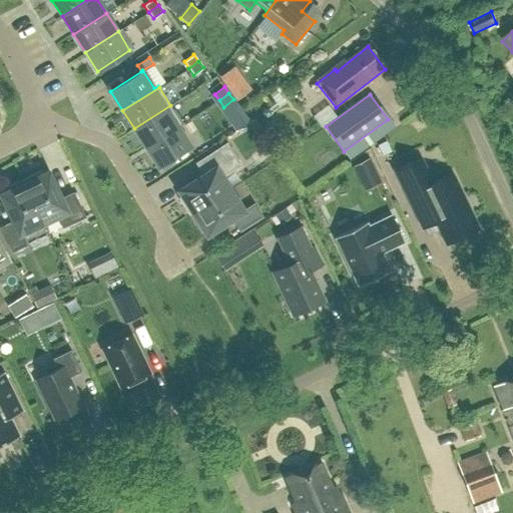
[(134,128),(145,147),(182,123),(170,105),(134,128)]
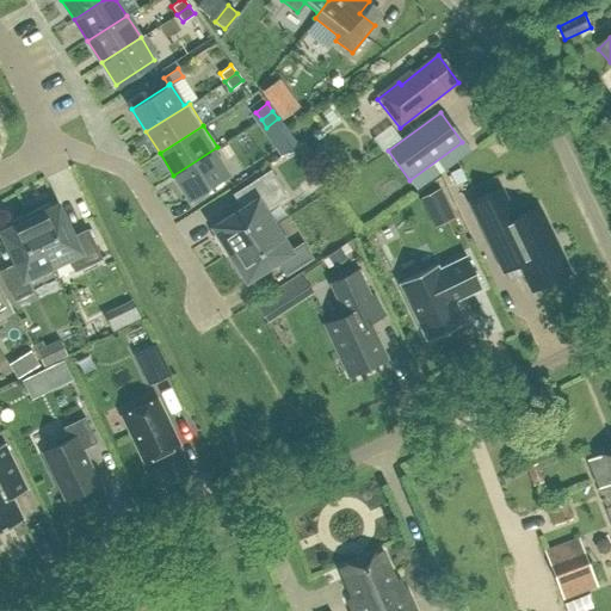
[(187,197),(227,173),(213,150),(217,148),(217,147),(173,176),(187,197)]
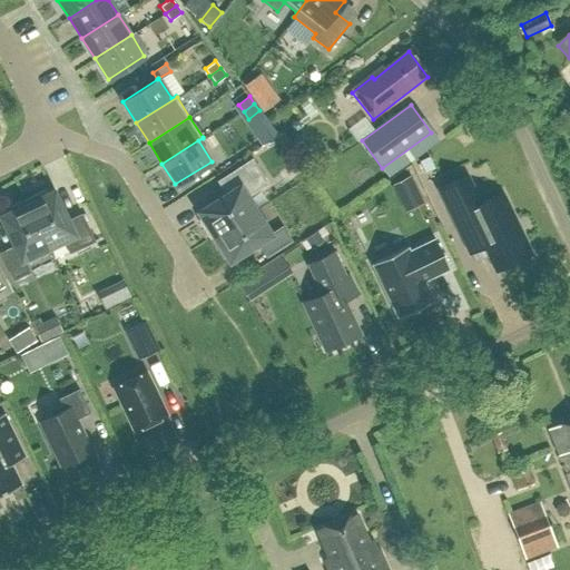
[(197,219),(209,239),(255,210),(238,184),(249,177),(243,165),(218,180),(226,194),(198,212),(202,216),(197,219)]
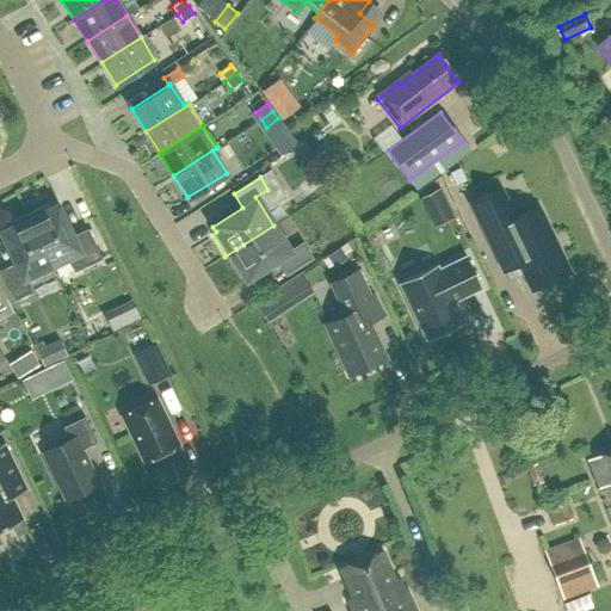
[(532,289),(568,272),(537,208),(513,218),(499,187),(470,202),(504,270),(519,263),(524,272),(532,289)]
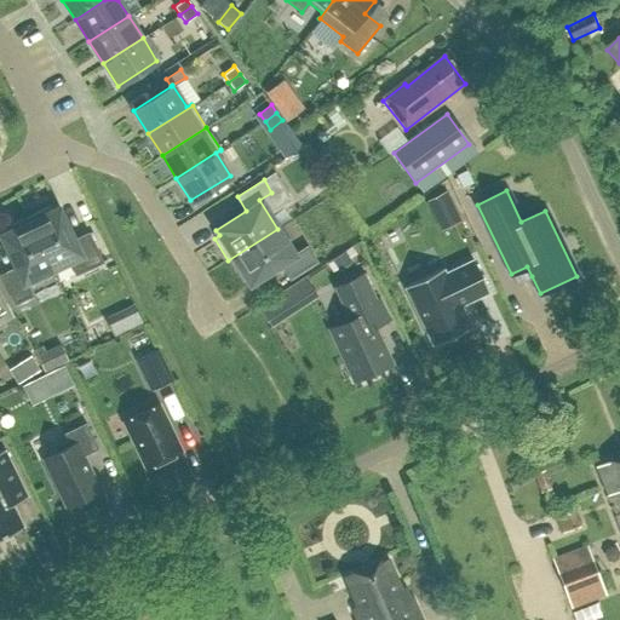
[(50,206),(27,217),(51,269),(52,269),(69,260),(75,274),(102,262),(89,234),(73,240),(58,208),(52,211),(50,206)]
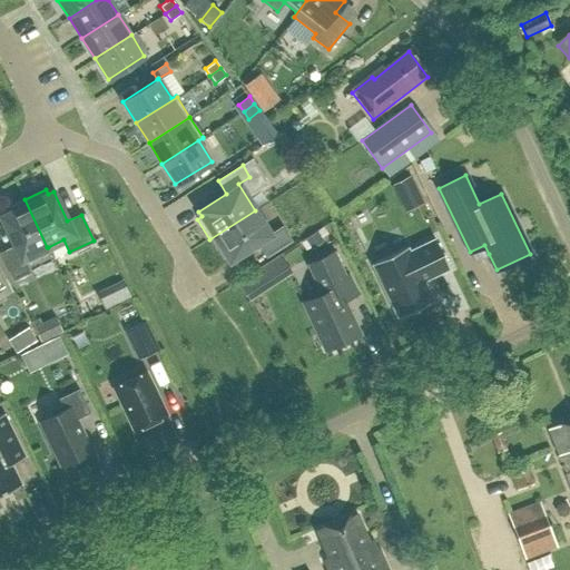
[(47,247),(25,199),(3,209),(6,214),(0,216),(15,246),(1,253),(13,278),(29,272),(27,268),(25,264),(51,252),(48,247),(47,247)]
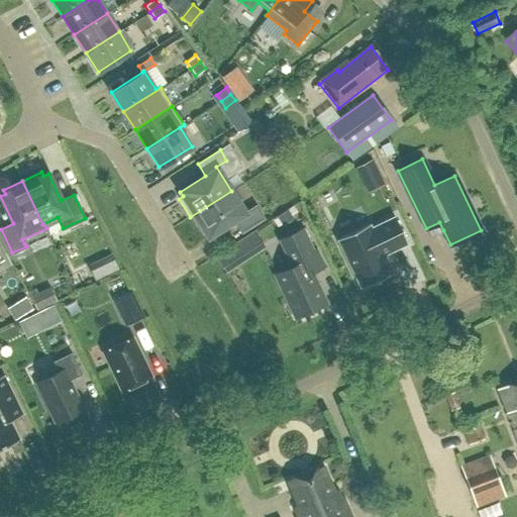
[(243,211),(231,191),(190,217),(200,231),(204,229),(207,233),(232,217),(239,229),(262,215),(254,204),(243,211)]
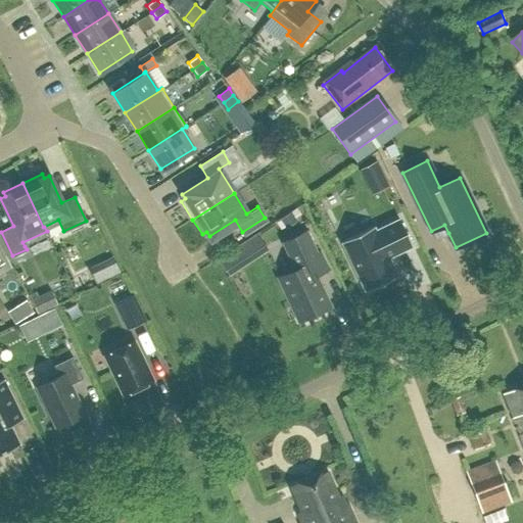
[(375,230),(373,226),(341,242),(365,291),(396,276),(388,257),(412,245),(398,219),(375,230)]
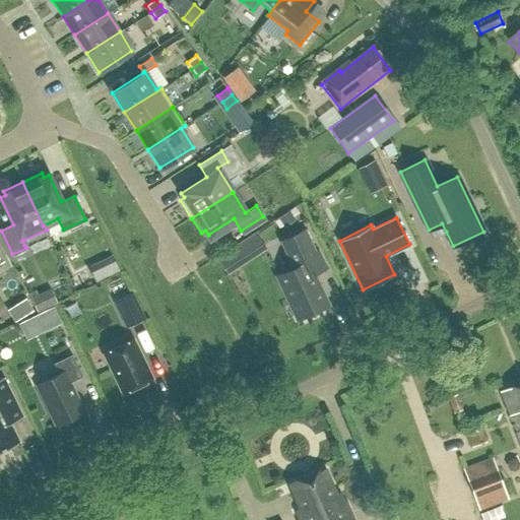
[(304,229),(280,240),(294,267),(275,275),(297,320),(328,305),(314,274),(326,268),(318,250),(315,251),(304,229)]
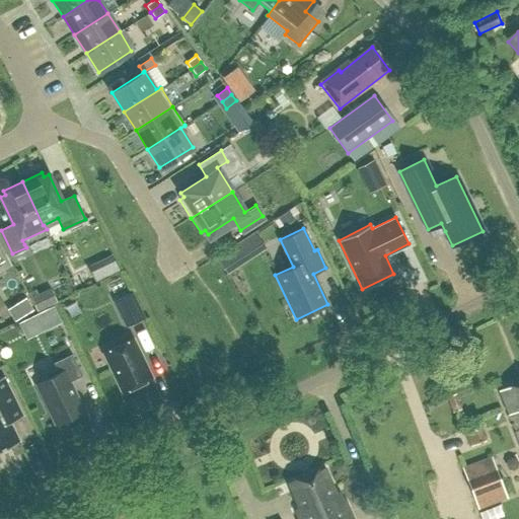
[(23,270),(43,265),(39,246),(19,251),(23,270)]
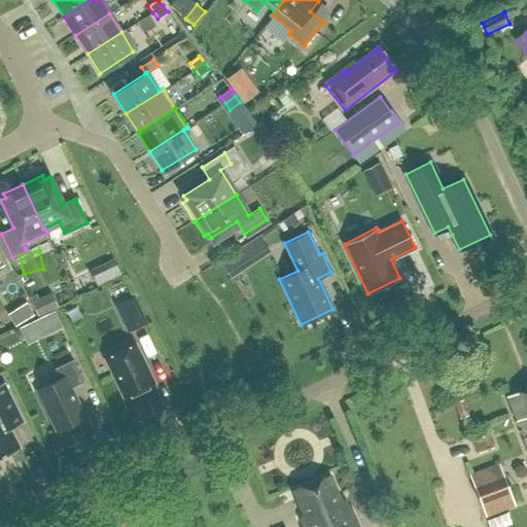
[(113,260),(102,266),(108,278),(119,273),(113,260)]
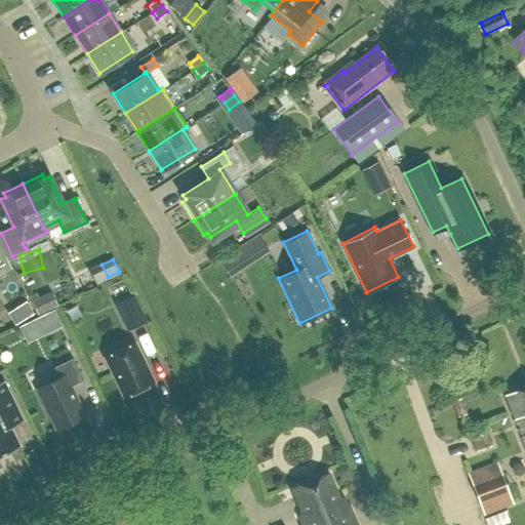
[(31,300),(37,315),(57,306),(50,291),(31,300)]
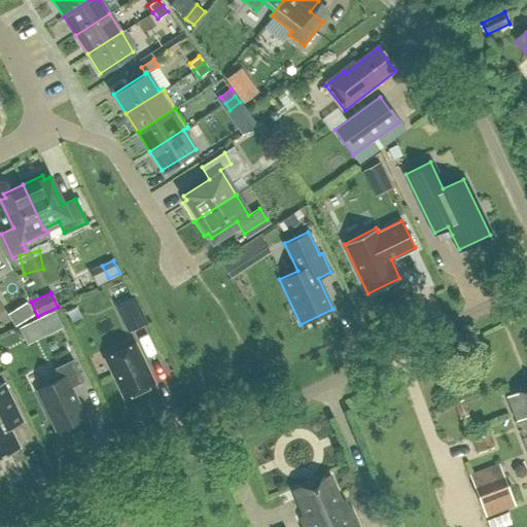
[(128,330),(146,322),(134,296),(115,305),(128,330)]
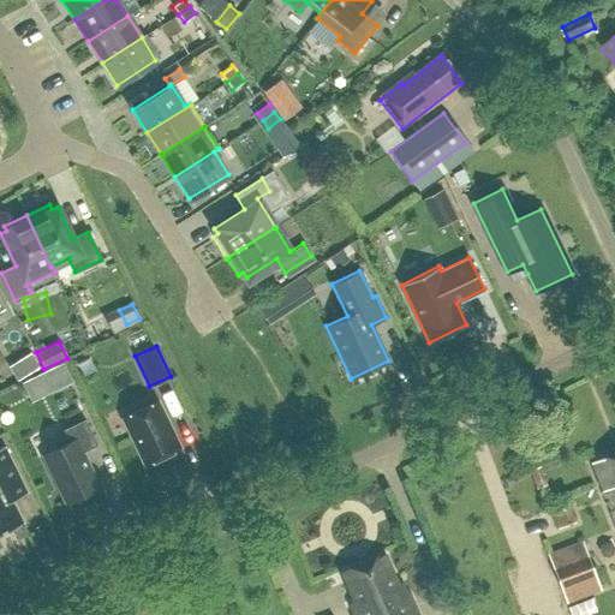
[(124,417),(145,463),(177,448),(155,402),(124,417)]
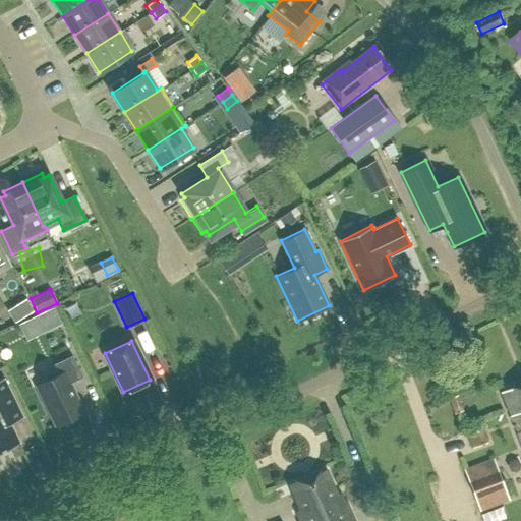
[(37,386),(55,424),(82,411),(69,383),(82,377),(71,355),(53,364),(58,374),(37,386)]
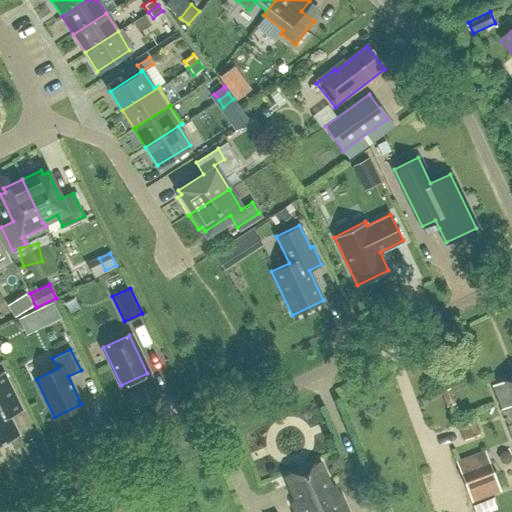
[(0,443),(18,435),(9,415),(11,414),(20,410),(22,410),(3,371),(0,372),(0,443)]
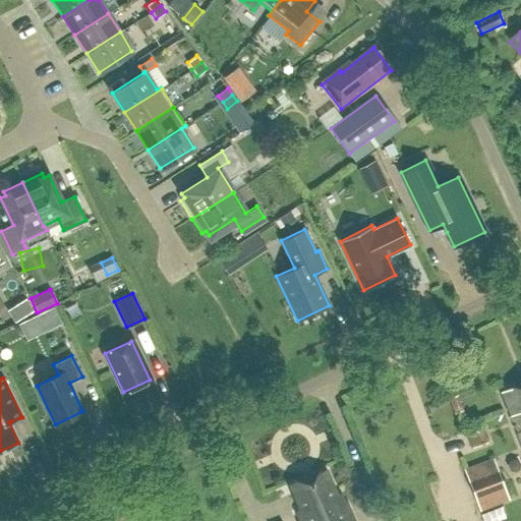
[(520,441),(520,383),(501,391),(520,441)]
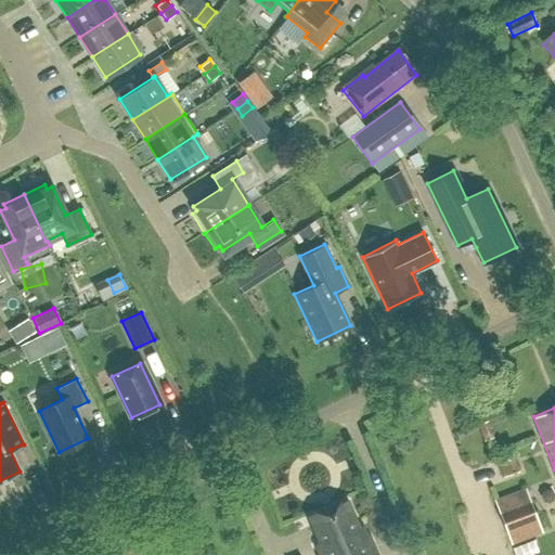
[(543,532),(529,499),(525,487),(494,500),(499,511),(512,545),(543,532)]
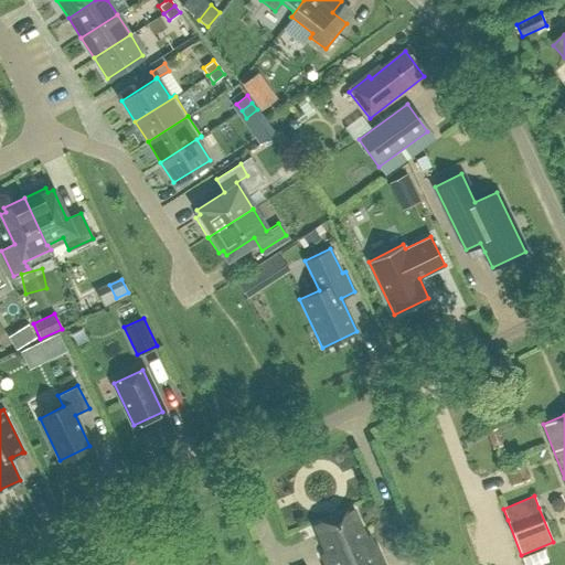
[(353,509),(313,524),(326,553),(321,555),(326,564),(323,564),(384,564),(375,544),(374,544),(370,534),(365,536),(353,509)]
